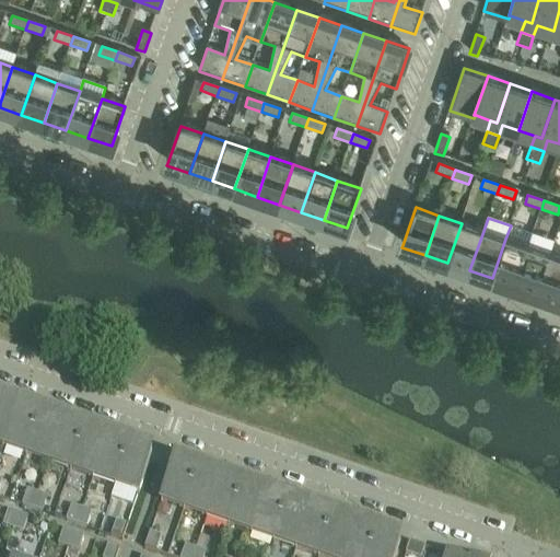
[(483,231),(462,223),(447,263),(469,270),(483,231)]
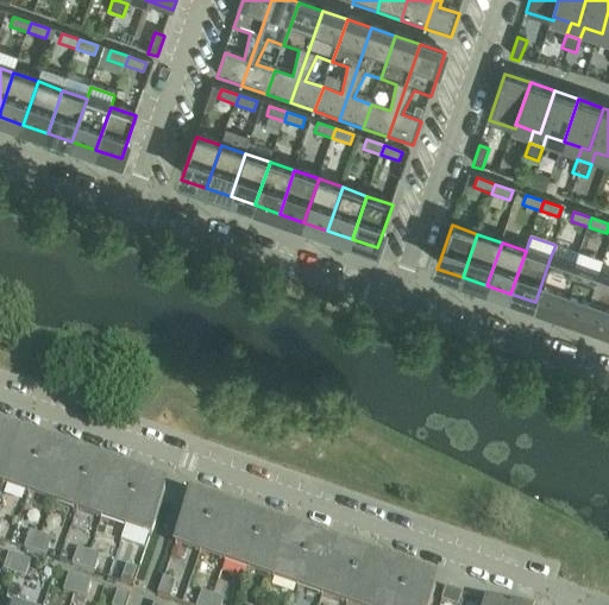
[(575,268),(550,259),(535,302),(559,312),(575,268)]
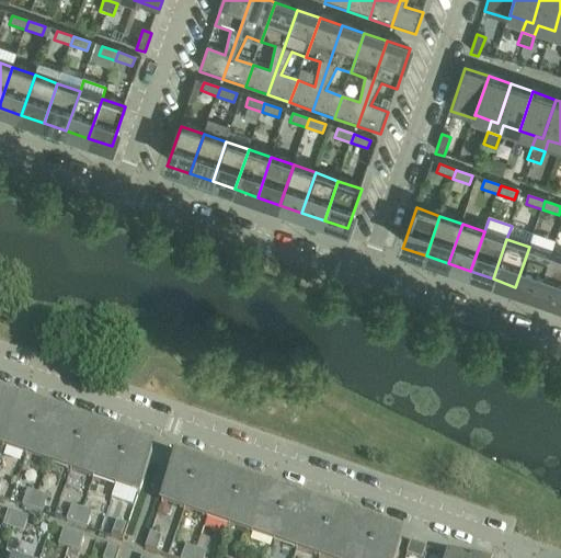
[(551,254),(529,247),(515,287),(538,295),(551,254)]
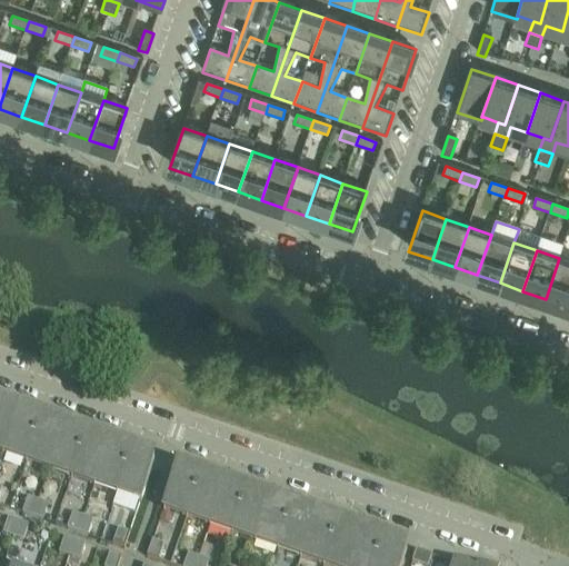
[(568,303),(568,261),(559,258),(546,299),(568,307),(568,303)]
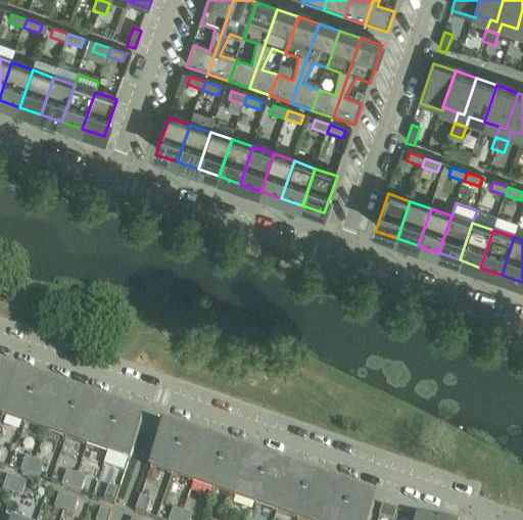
[(9,382),(0,378),(0,422),(3,423),(15,387),(8,384),(9,382)]
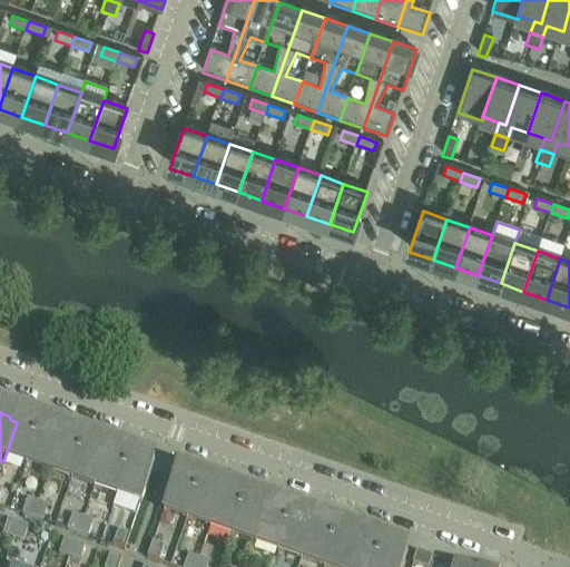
[(26,426),(17,422),(3,461),(27,470),(41,428),(27,422),(26,426)]
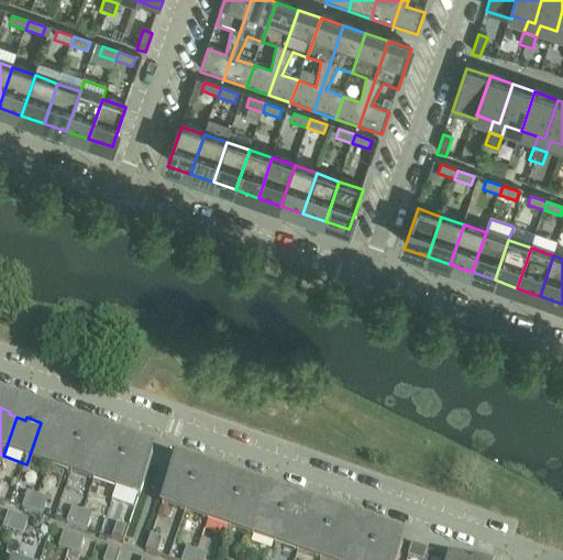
[(55,427),(41,423),(26,464),(50,472),(63,432),(54,430),(55,427)]
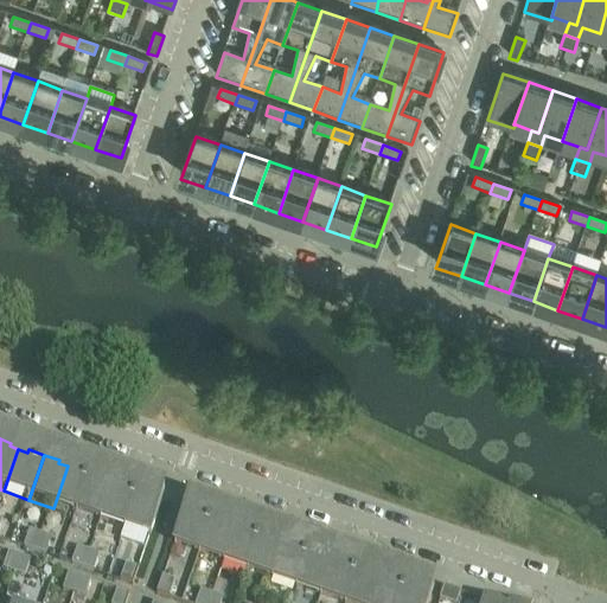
[(76,469),(68,466),(53,508),(77,517),(93,472),(77,466),(76,469)]
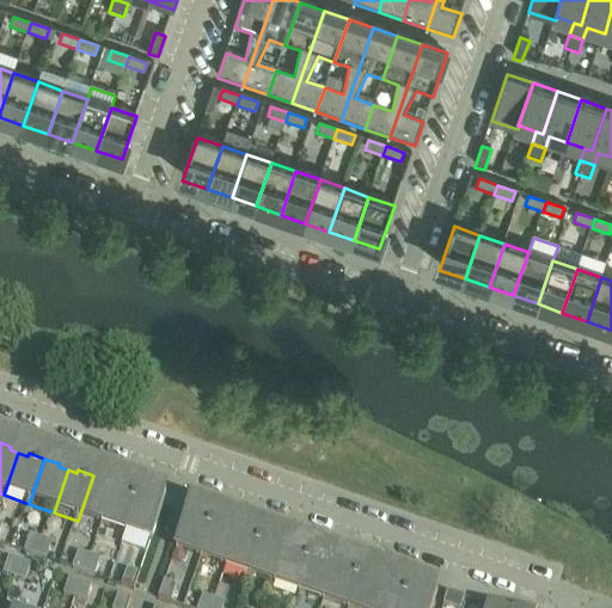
[(109,480),(93,476),(78,521),(102,529),(117,486),(108,484),(109,480)]
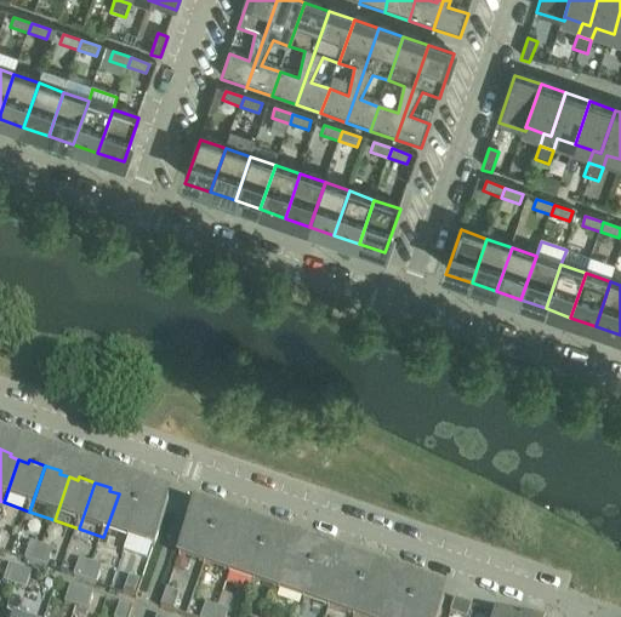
[(127,497),(119,493),(103,537),(129,546),(144,500),(129,495),(127,497)]
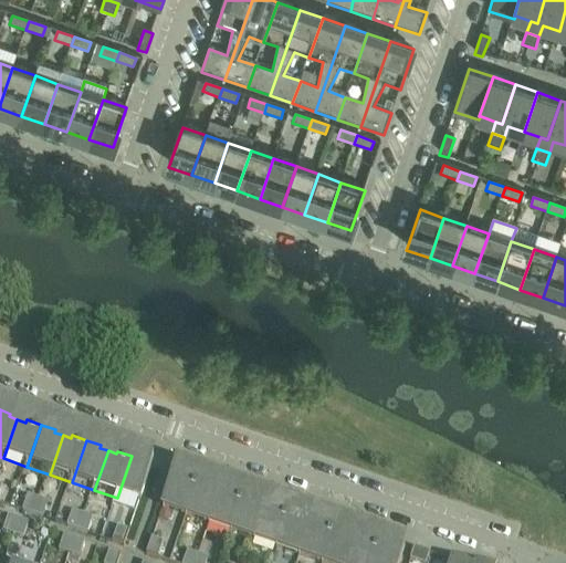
[(146,460),(132,456),(117,498),(140,506),(154,467),(145,464),(146,460)]
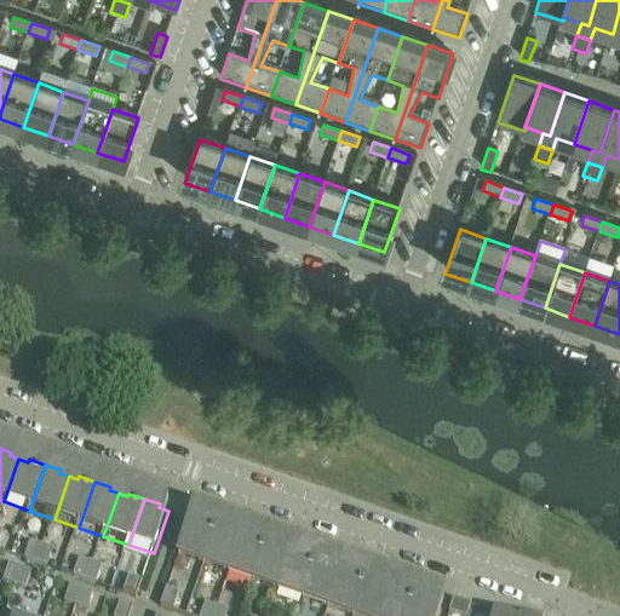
[(178,562),(205,571),(220,525),(205,519),(204,523),(193,519),(178,562)]
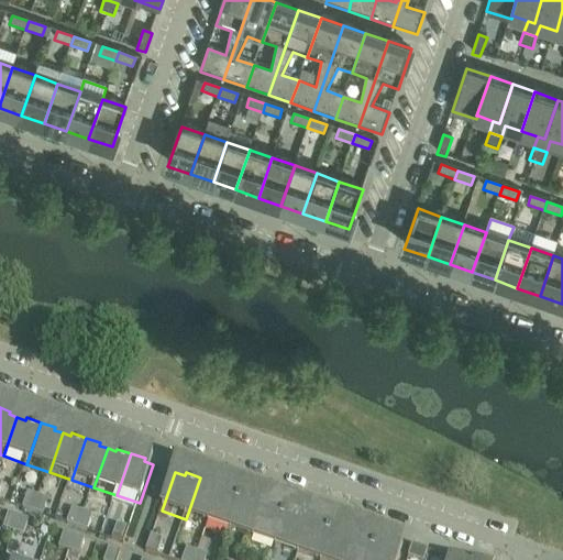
[(213,482),(200,478),(186,519),(208,527),(221,487),(213,485),(213,482)]
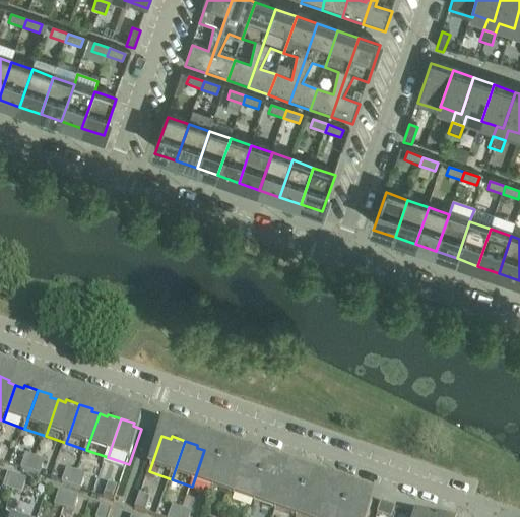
[(212,453),(204,450),(192,487),(212,494),(225,455),(213,451),(212,453)]
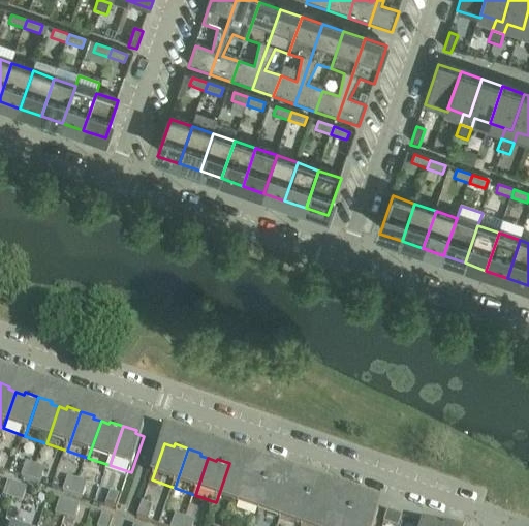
[(243,468),(229,463),(216,502),(238,509),(250,473),(242,470),(243,468)]
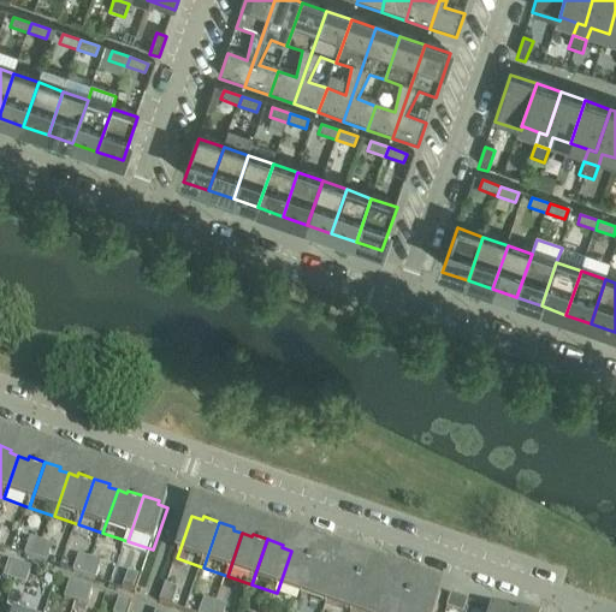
[(24,563),(36,566),(42,550),(30,546),(24,563)]
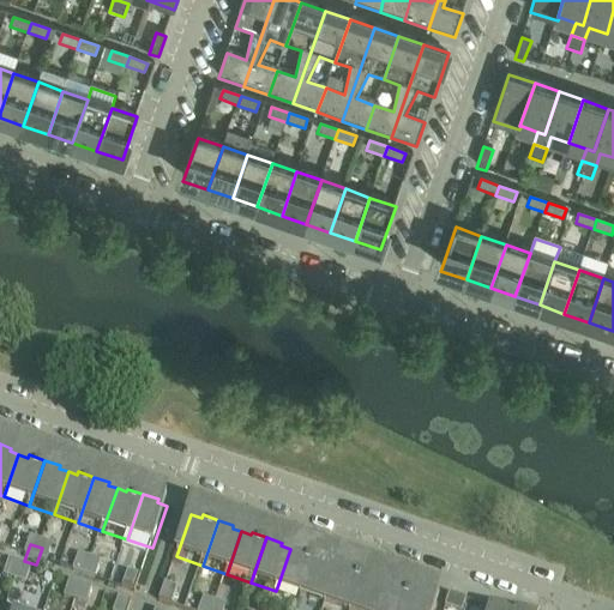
[(53,551),(42,548),(36,565),(47,568),(53,551)]
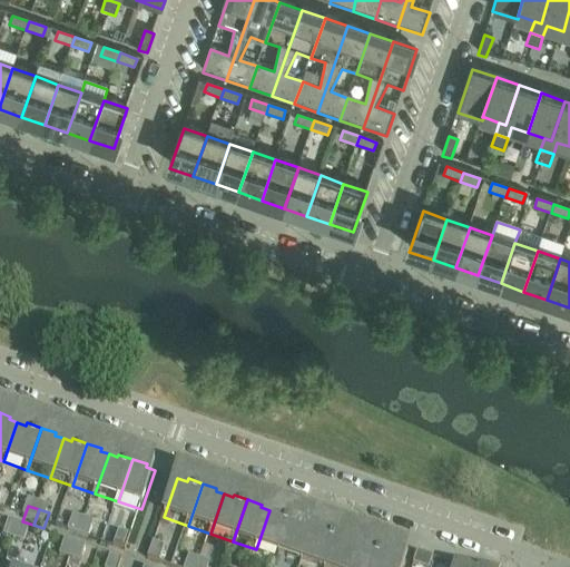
[(278,512),(269,510),(256,549),(278,557),(293,515),(278,510),(278,512)]
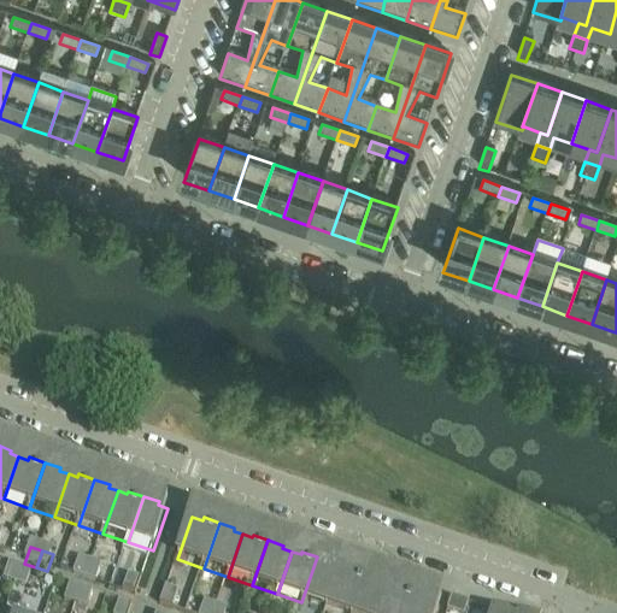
[(333,563),(317,556),(301,602),(327,611),(341,569),(331,565),(333,563)]
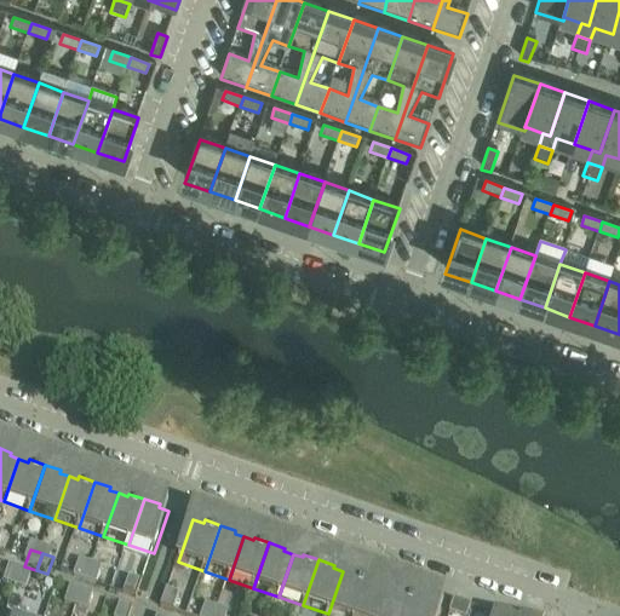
[(79,566),(74,583),(85,587),(91,570),(79,566)]
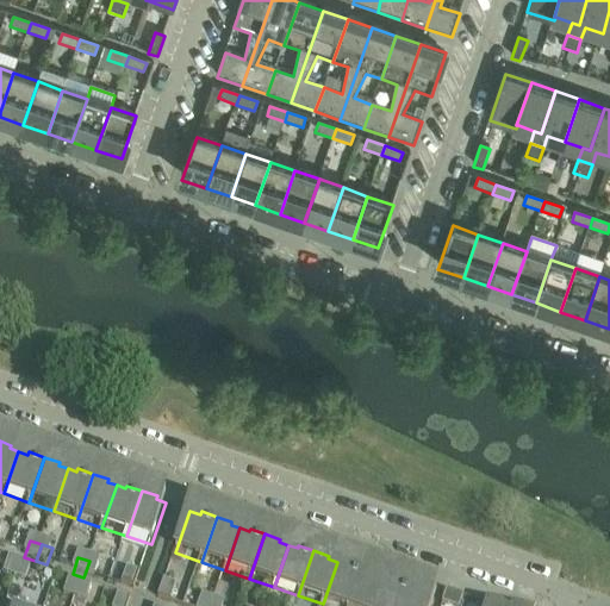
[(100,564),(89,561),(83,578),(94,581),(100,564)]
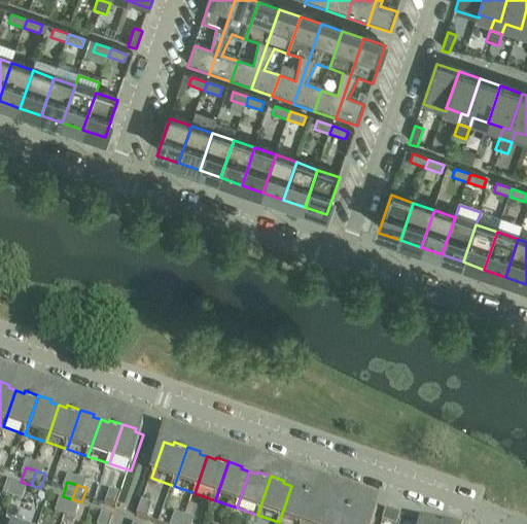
[(3,500),(12,503),(18,489),(8,486),(3,500)]
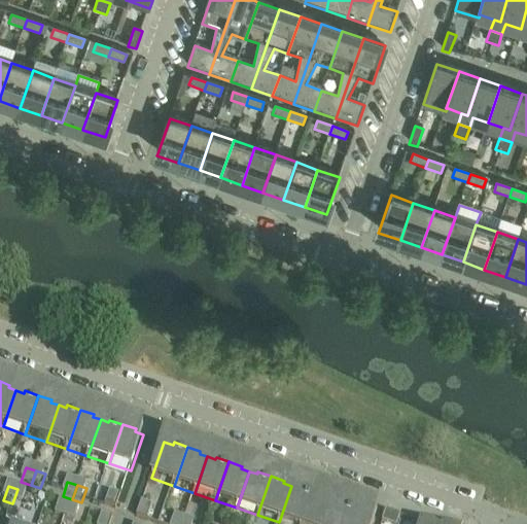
[(300,489),(291,486),(279,522),(282,523),(302,523),(314,491),(301,486),(300,489)]
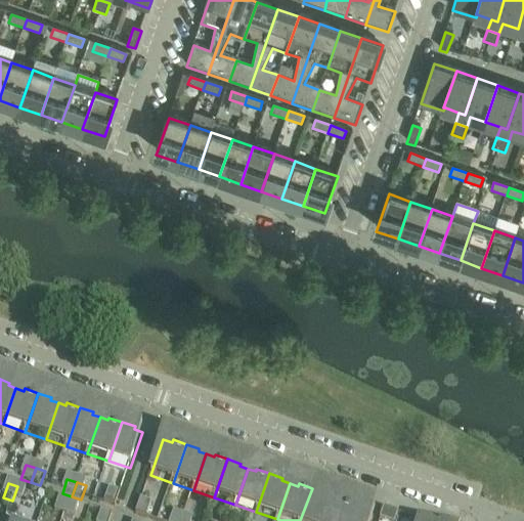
[(27,489),(17,486),(12,501),(22,504),(27,489)]
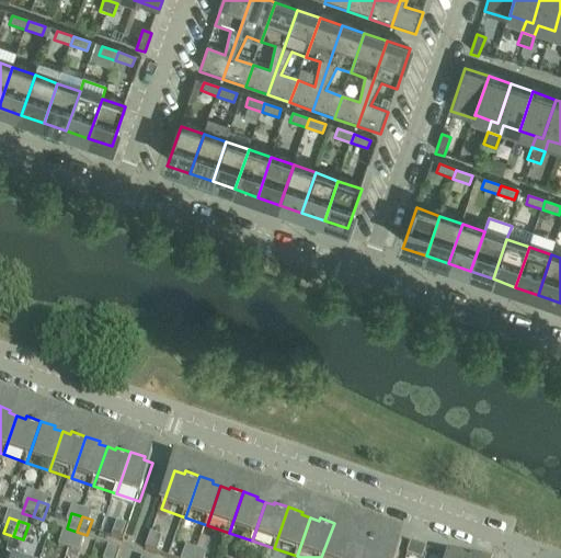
[(347,527),(334,523),(321,557),(346,557),(355,533),(347,531),(347,527)]
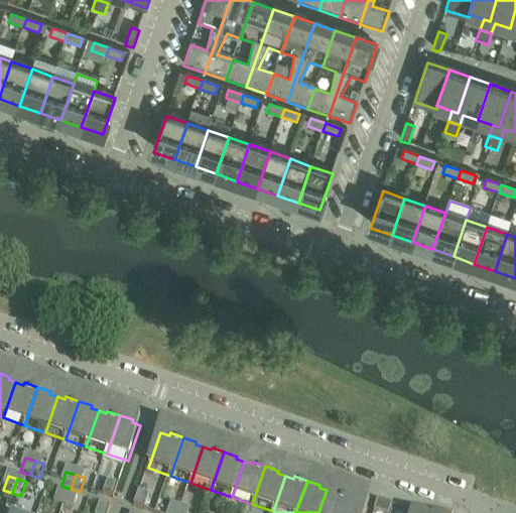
[(113,504),(118,489),(108,486),(102,500),(113,504)]
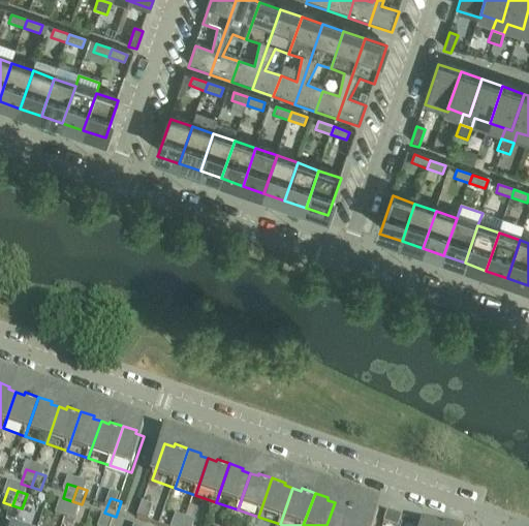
[(343,505),(335,502),(327,525),(350,525),(356,507),(343,502),(343,505)]
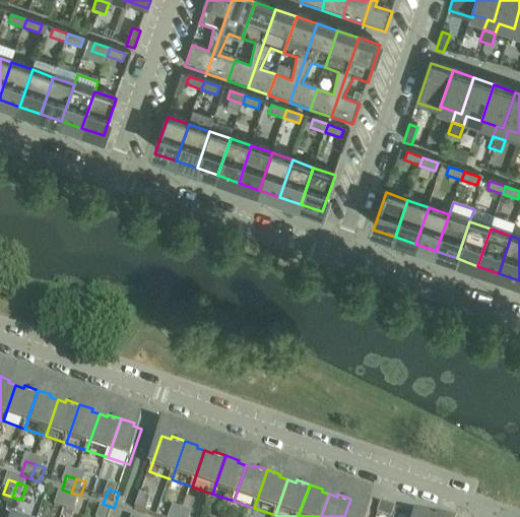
[(54,512),(63,515),(68,501),(59,497),(54,512)]
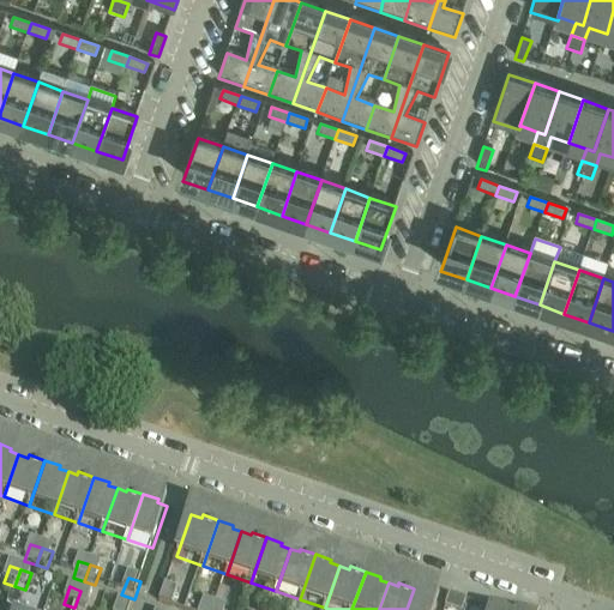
[(429,593),(414,589),(407,609),(435,609),(439,601),(428,597),(429,593)]
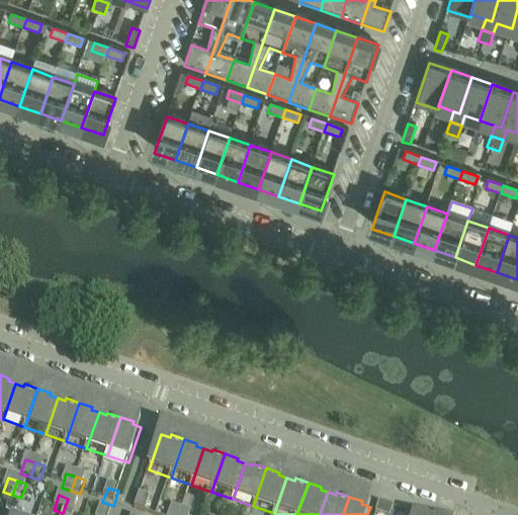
[(139,498),(134,513),(138,514),(147,514),(150,502),(139,498)]
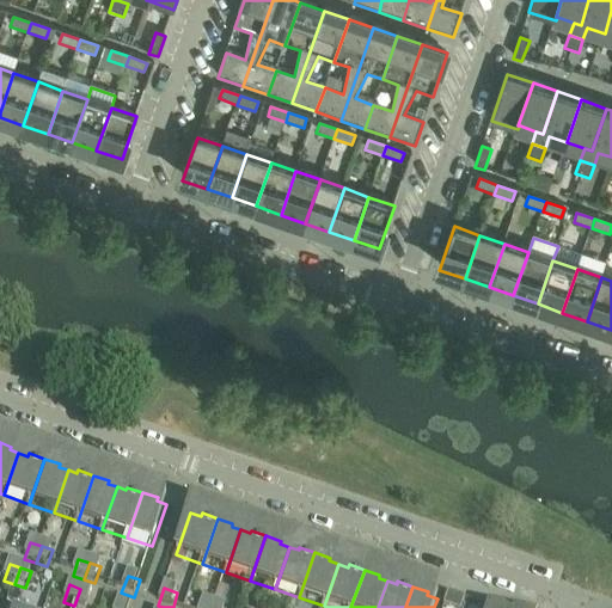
[(92,593),(80,589),(74,606),(78,607),(87,607),(92,593)]
